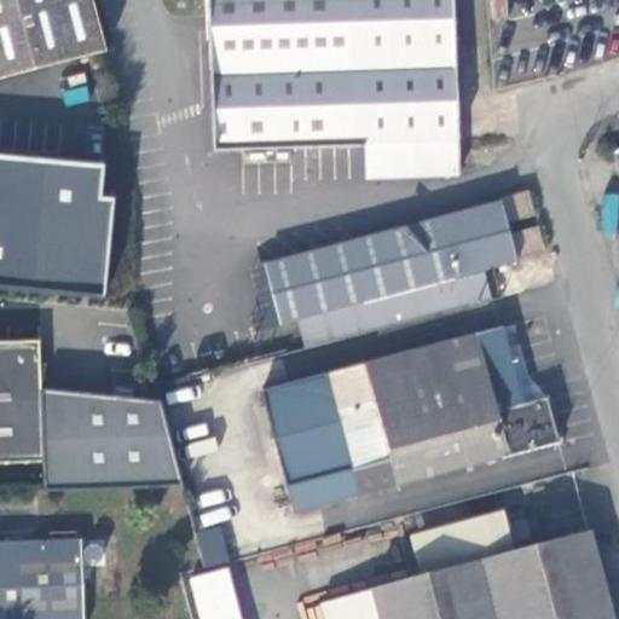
[(0,0),(0,86),(105,58),(90,0),(0,0)]
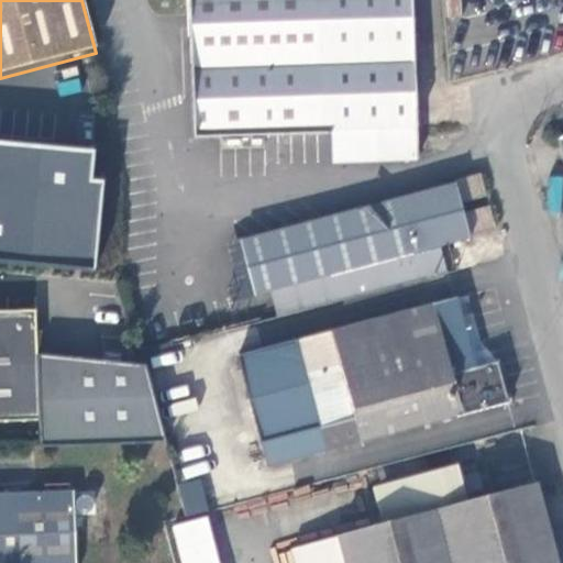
[(417,166),(411,0),(189,0),(191,25),(196,140),(334,135),(335,169),(417,166)]
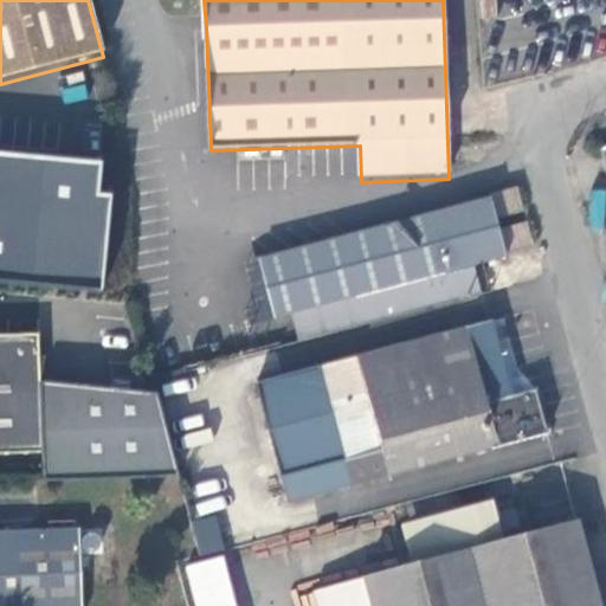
[(0,149),(0,282),(102,292),(113,192),(101,191),(103,160),(0,149)]
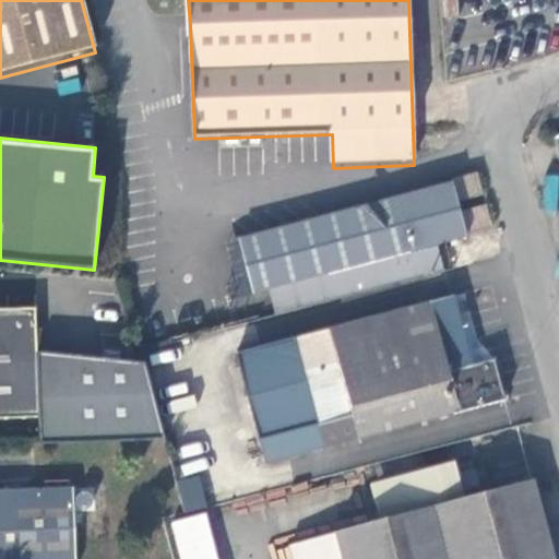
[(451,183),(236,238),(249,292),(268,286),(437,241),(466,234),(459,207),(451,183)]
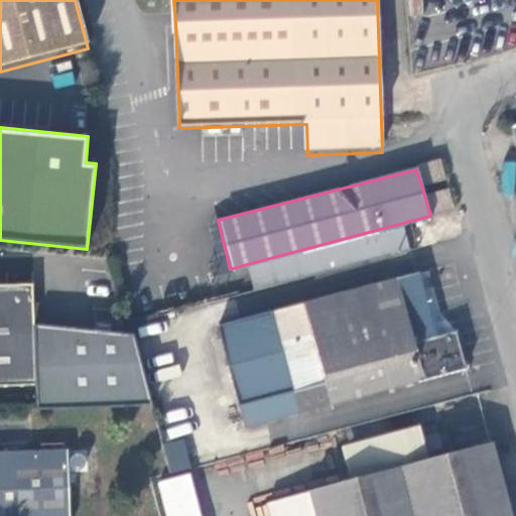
[(403,223),(247,264),(253,286),(409,245),(403,223)]
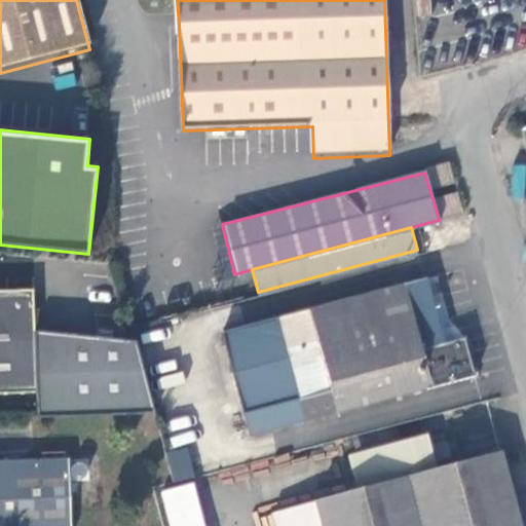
[(273,316),(300,419),(473,374),(463,337),(443,342),(425,276),(273,316)]
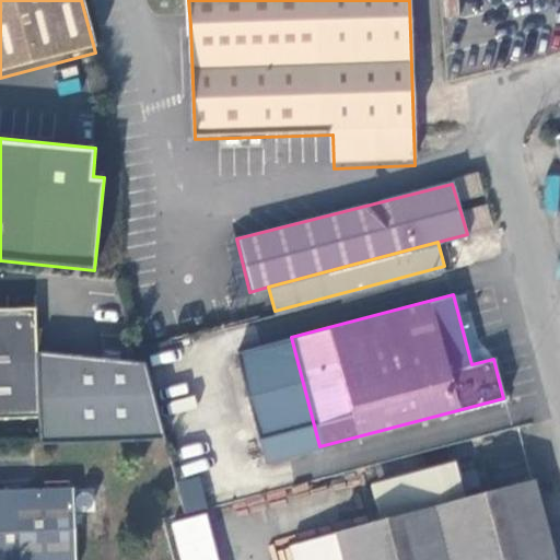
[(0,419),(41,418),(43,442),(43,445),(167,439),(149,363),(38,353),(35,308),(0,308),(0,419)]
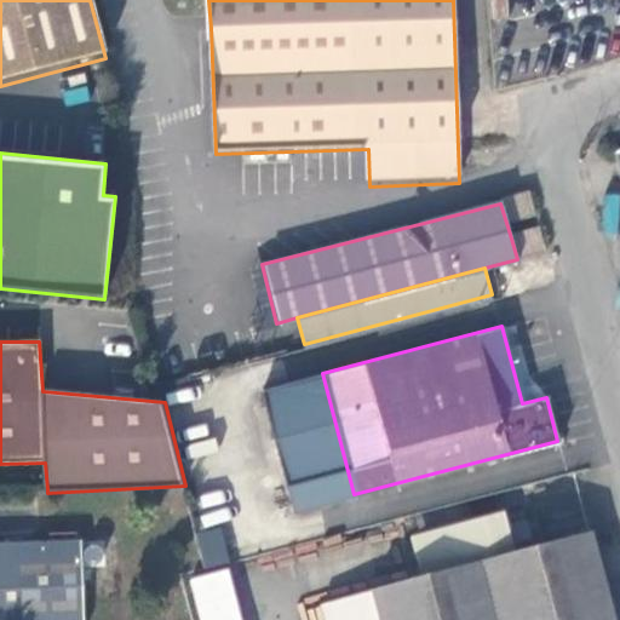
[(425,574),(520,551),(509,510),(412,535),(425,574)]
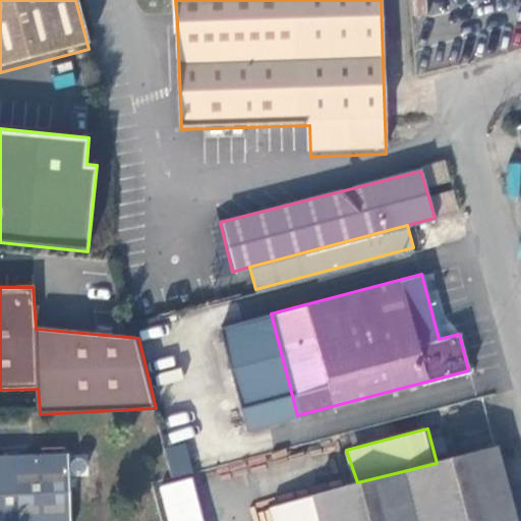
[(167,447),(169,475),(189,473),(187,445),(167,447)]
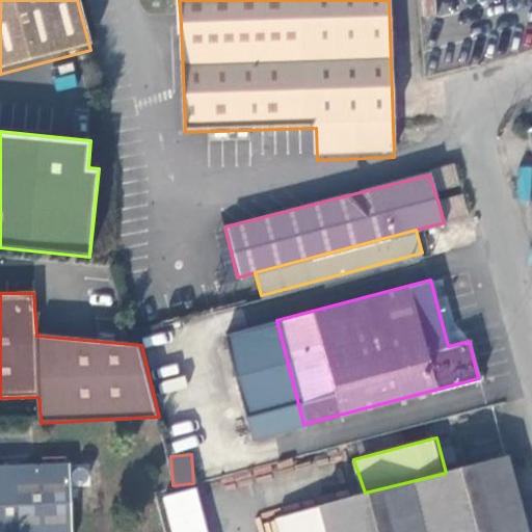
[(528,531),(508,458),(446,473),(365,493),(276,516),(280,531),(528,531)]
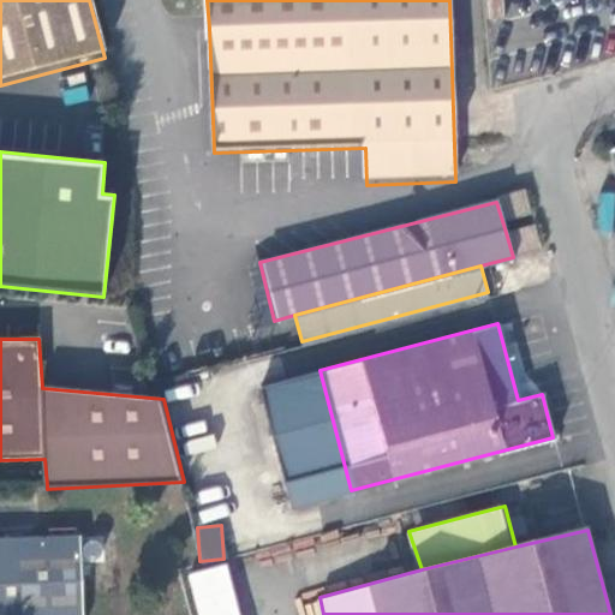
[(0,614),(81,614),(78,531),(40,532),(0,532),(0,614)]
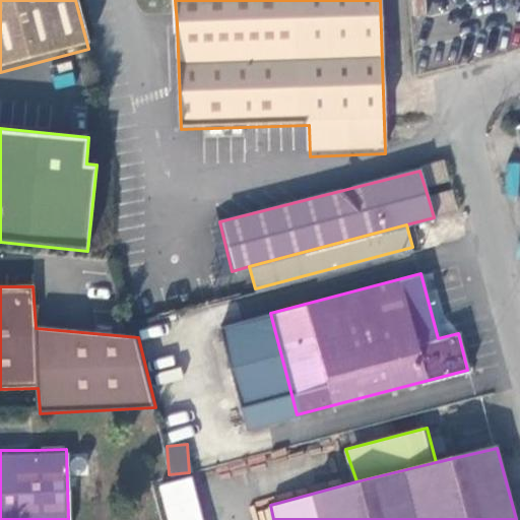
[(206,519),(198,475),(163,482),(170,519),(206,519)]
